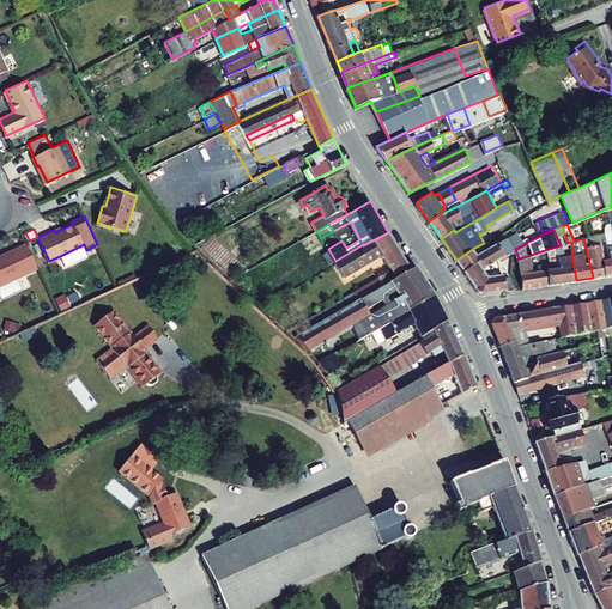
[(515,249),(525,244),(517,231),(506,238),(514,250),(515,249)]
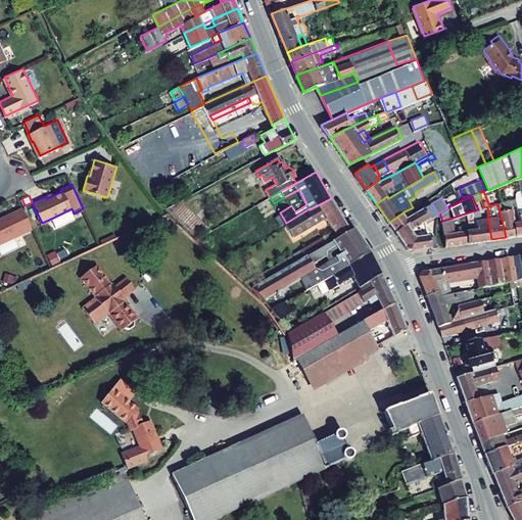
[(245,281),(251,287),(350,230),(331,198),(310,209),(310,208),(286,223),(293,236),(327,217),(334,229),(245,281)]
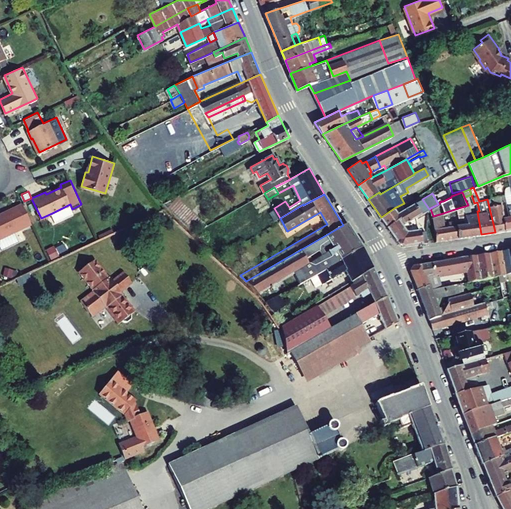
[(505,217),(501,200),(506,199),(505,194),(493,198),(487,199),(495,232),(506,230),(504,217),(505,217)]
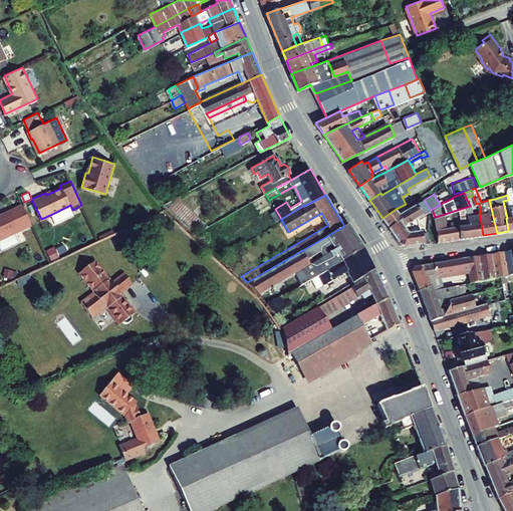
[(194,233),(209,225),(178,196),(164,204),(171,211),(194,233)]
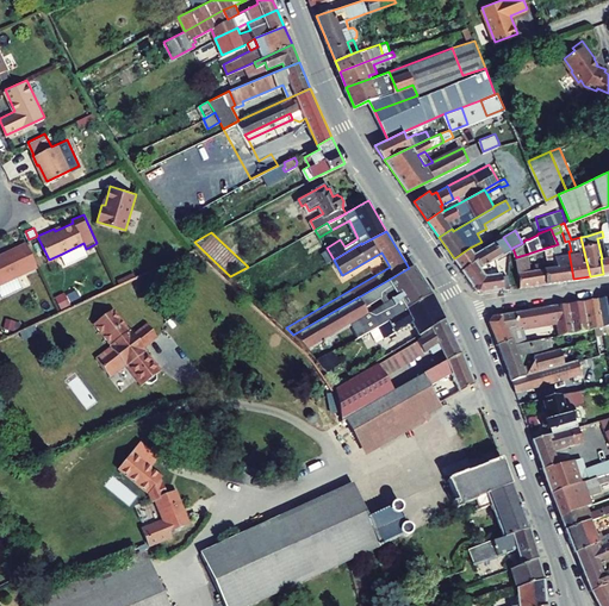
[(498,256),(511,249),(503,237),(474,254),(470,248),(454,258),(461,270),(478,260),(483,266),(498,256)]
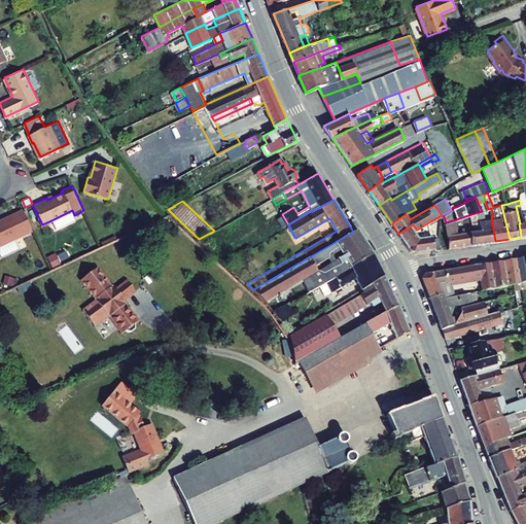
[(0,244),(33,230),(23,208),(10,214),(11,217),(6,219),(5,216),(0,218),(0,244)]
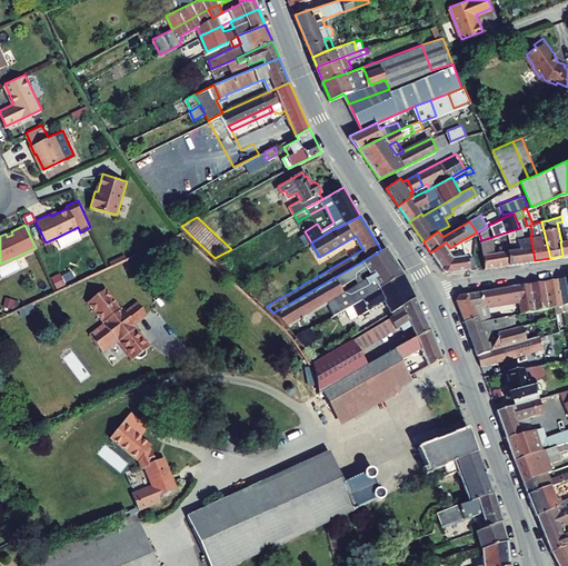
[(58,237),(61,246),(81,236),(80,232),(78,227),(58,237)]
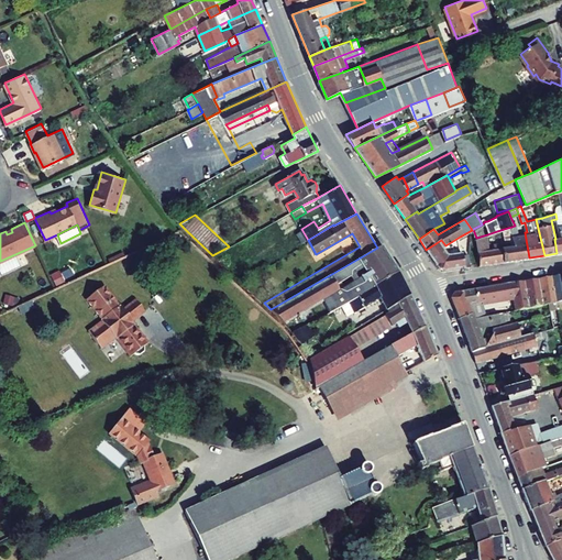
[(517,224),(515,226),(511,227),(515,245),(503,248),(504,261),(529,257),(525,232),(519,233),(517,224)]
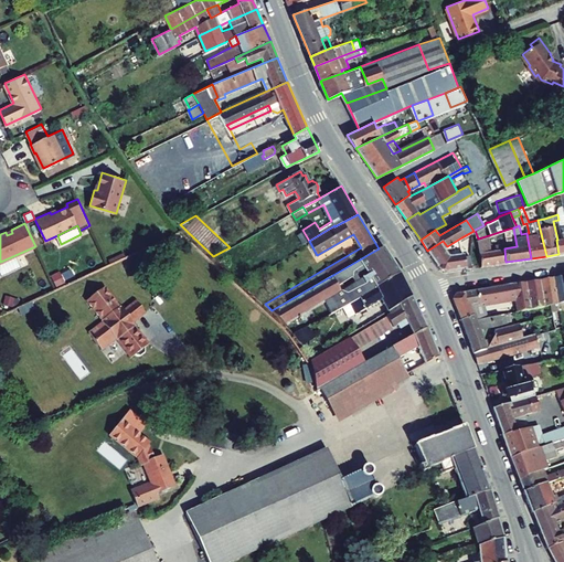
[(491,250),(489,235),(478,239),(480,252),(481,265),(506,262),(504,248),(517,246),(513,228),(506,230),(507,242),(496,243),(497,250),(491,250)]
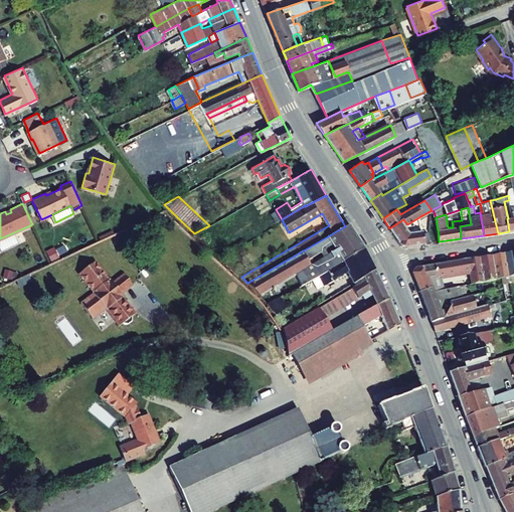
[(422,231),(420,216),(407,224),(403,219),(389,228),(401,244),(406,246),(424,243),(422,231)]
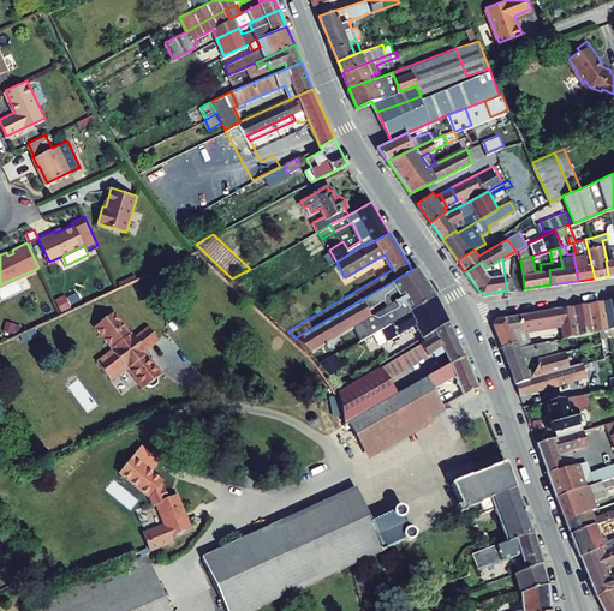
[(296,337),(310,351),(351,328),(358,340),(364,336),(376,329),(379,328),(375,322),(392,312),(397,318),(436,295),(417,267),(412,270),(296,337)]
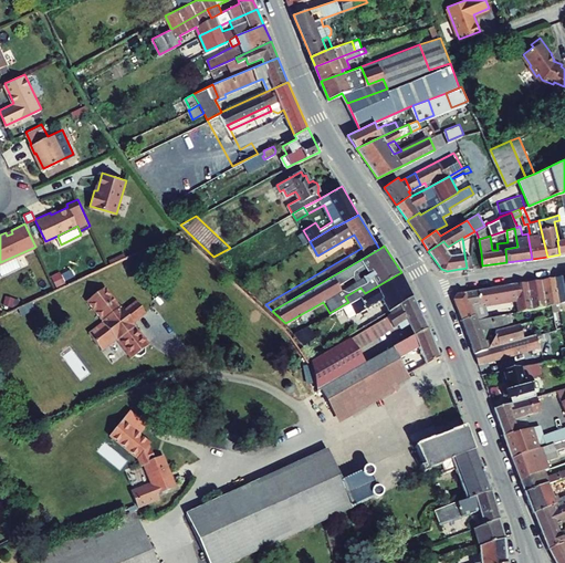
[(482,266),(481,252),(472,253),(474,267),(482,266)]
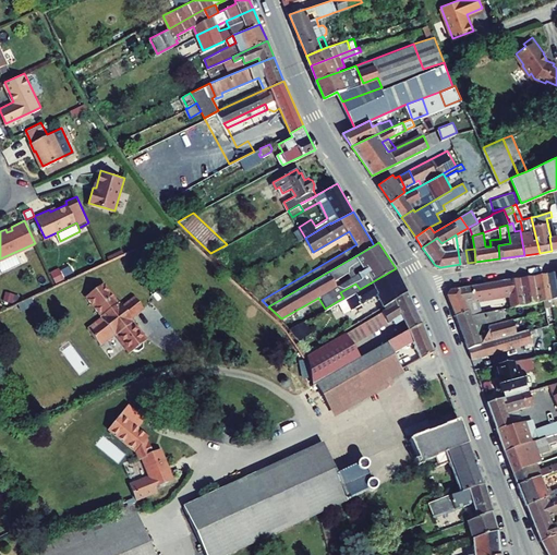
[(460,264),(468,263),(465,250),(458,251),(460,264)]
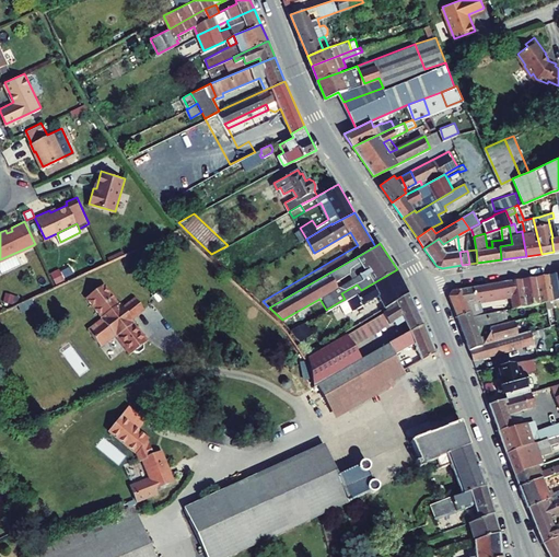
[(62,275),(59,268),(54,270),(57,278),(62,275)]
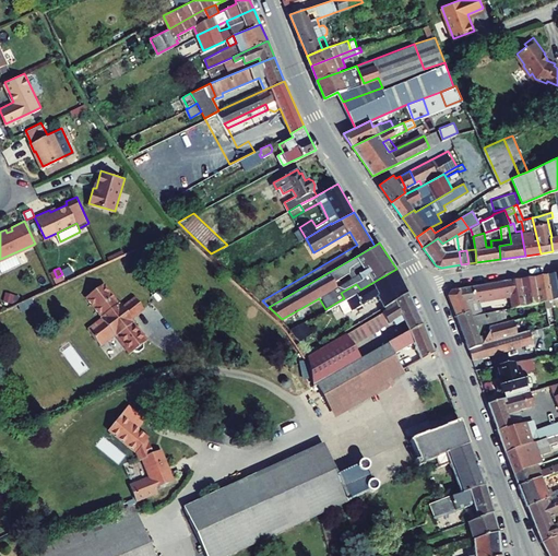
[(360,290),(346,297),(352,308),(378,295),(384,306),(408,292),(396,269),(360,290)]
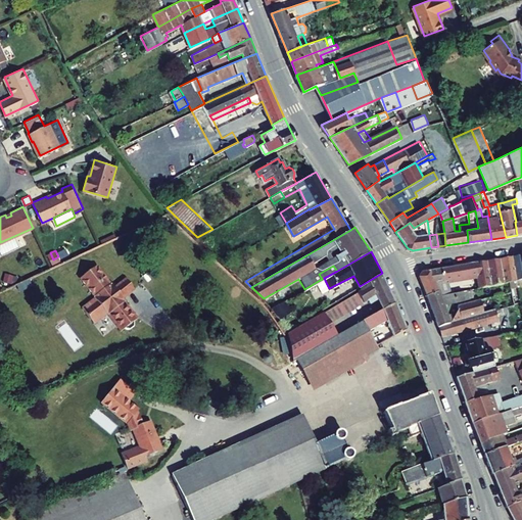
[(521,252),(505,255),(510,280),(521,277),(521,252)]
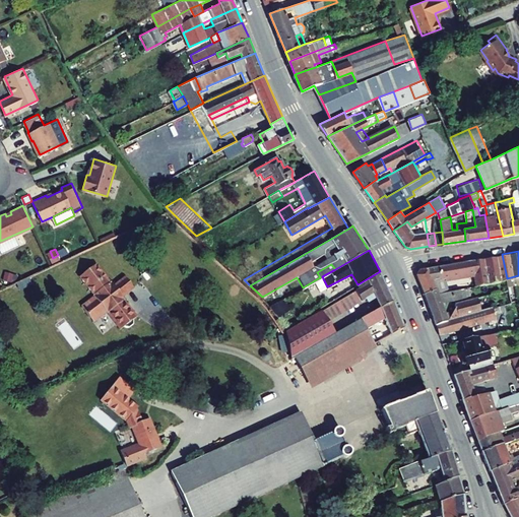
[(507,278),(502,254),(476,259),(481,283),(507,278)]
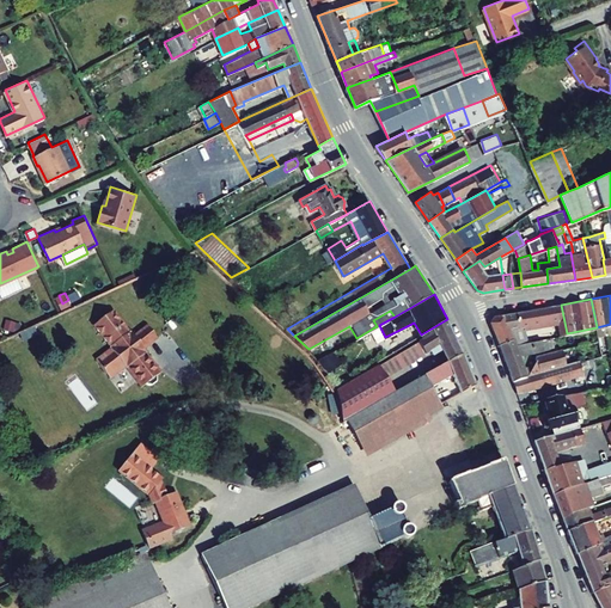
[(567,333),(561,305),(494,317),(490,323),(500,344),(513,339),(515,345),(554,337),(567,333)]
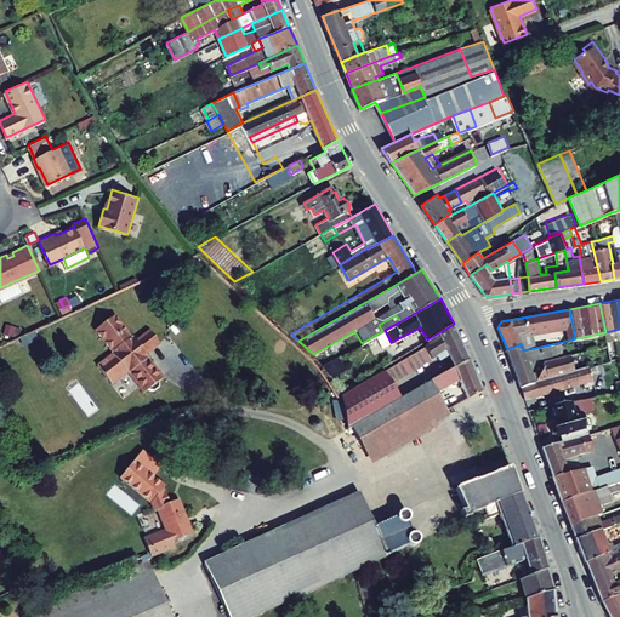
[(160,378),(164,376),(149,356),(151,355),(147,350),(149,348),(141,336),(137,338),(134,333),(132,335),(115,313),(97,327),(114,349),(113,350),(114,352),(100,364),(113,381),(128,369),(129,371),(130,370),(146,389),(149,387),(155,389),(160,386),(160,378)]
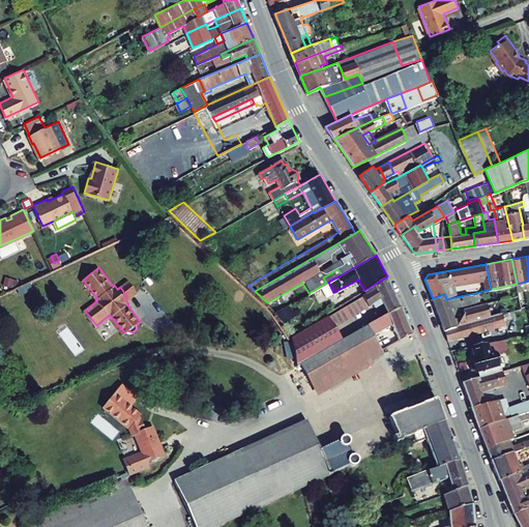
[(17,286),(19,279),(6,275),(4,283),(17,286)]
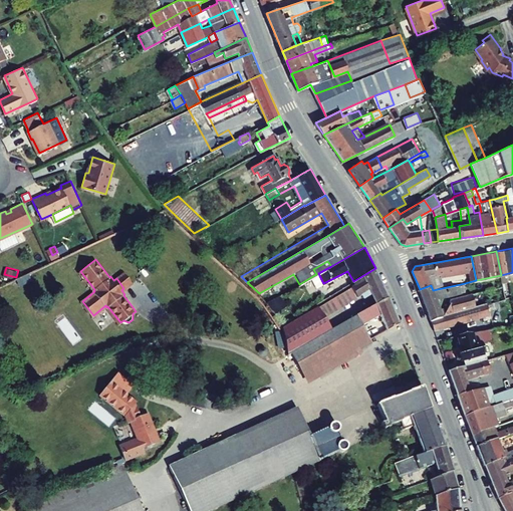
[(372,293),(376,303),(389,297),(376,271),(375,268),(353,281),(355,284),(349,287),(352,292),(354,290),(358,296),(361,294),(369,288),(372,293)]
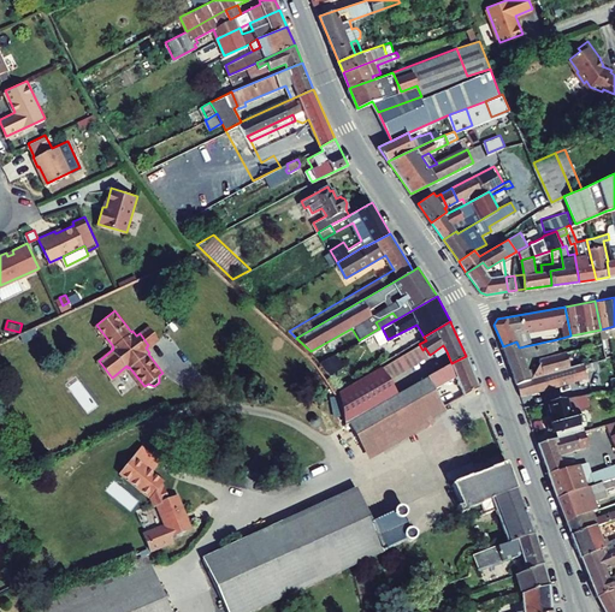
[(140,333),(148,345),(159,338),(149,326),(140,333)]
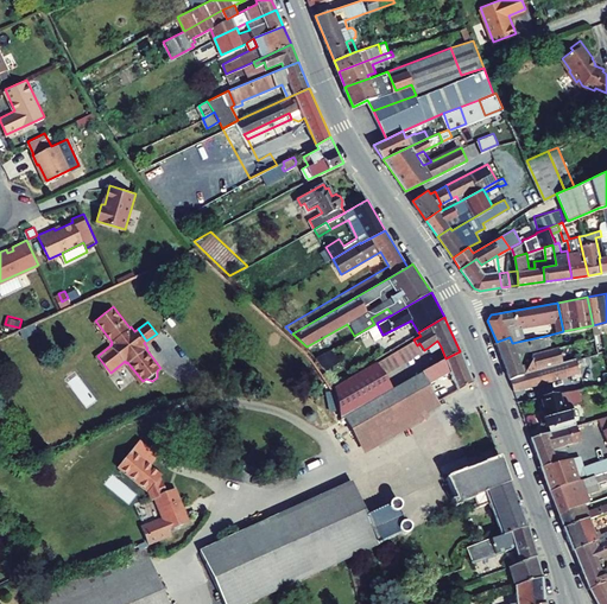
[(594,334),(606,330),(606,322),(593,325),(594,334)]
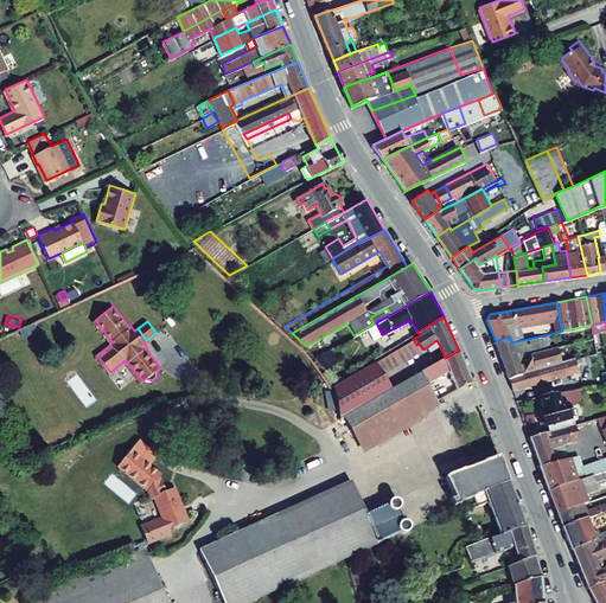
[(371,325),(359,332),(362,338),(375,331),(371,325)]
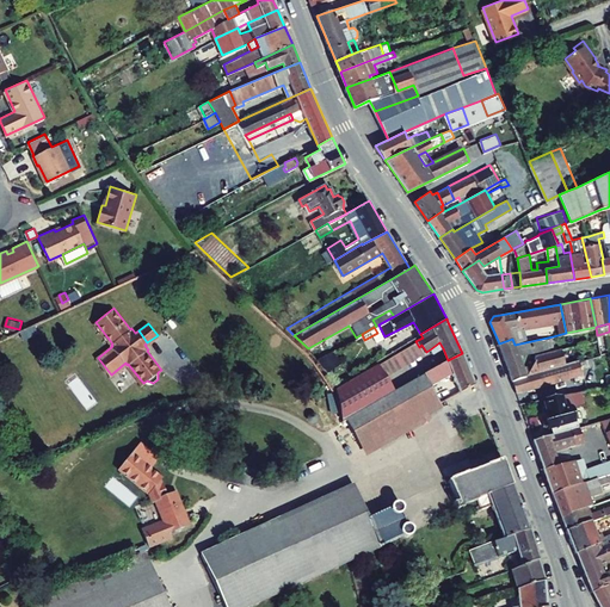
[(546,353),(555,350),(553,336),(515,345),(512,339),(499,344),(512,379),(528,375),(531,367),(530,364),(524,365),(521,354),(544,348),(546,353)]
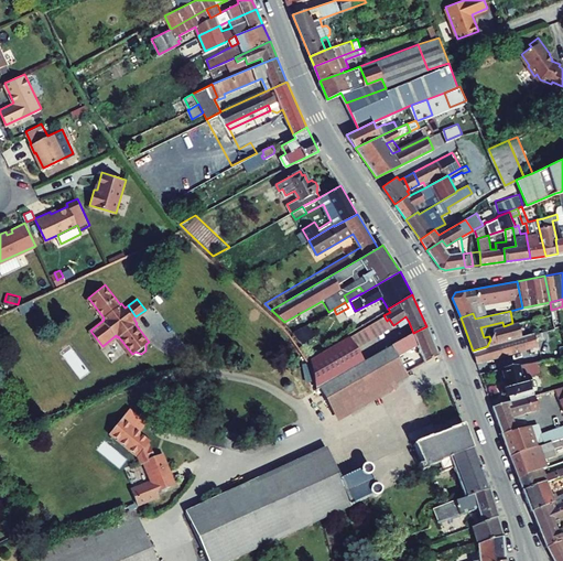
[(350,336),(357,347),(393,325),(389,319),(387,321),(383,315),(350,336)]
